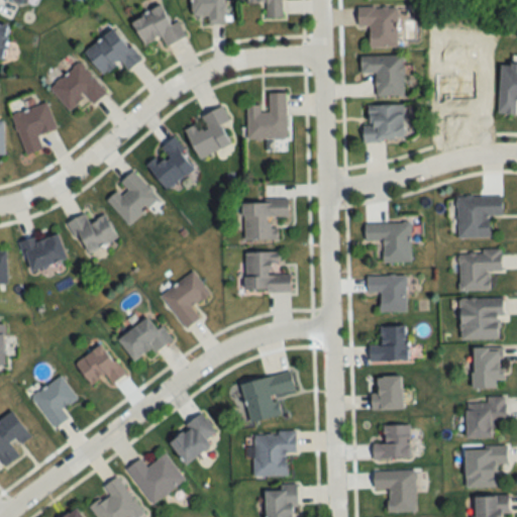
[(224,0),(193,0),(193,15),(208,15),(209,23),(225,23),(224,0)]
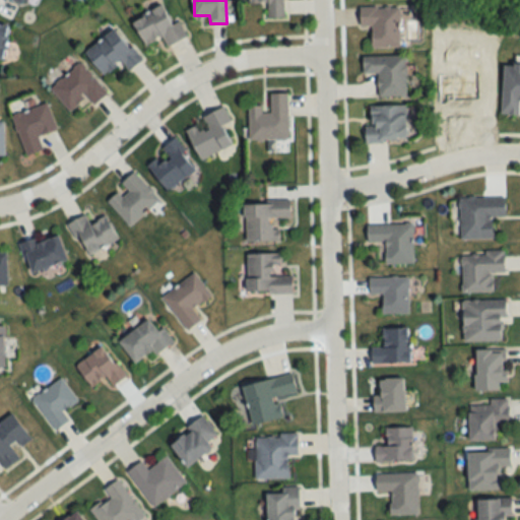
[(283,0),(248,0),(248,2),(267,2),(267,17),(283,17),(283,0)]
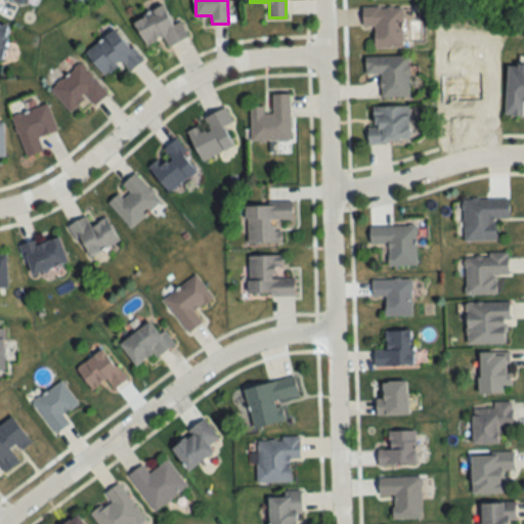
[(144,46),(164,38),(167,45),(187,37),(181,22),(172,25),(165,7),(134,19),(144,46)]
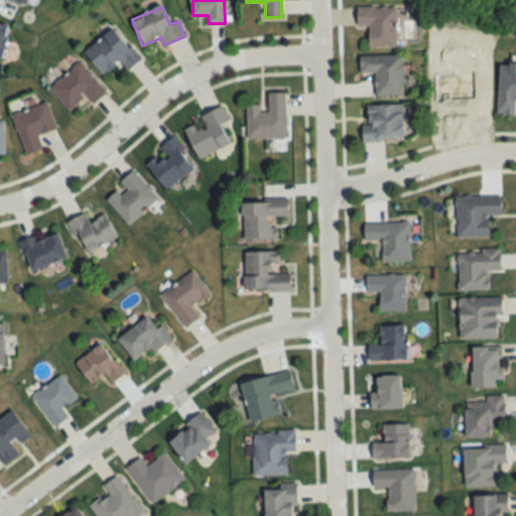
[(358,27),(369,26),(369,48),(397,47),(396,7),(358,7),(358,27)]
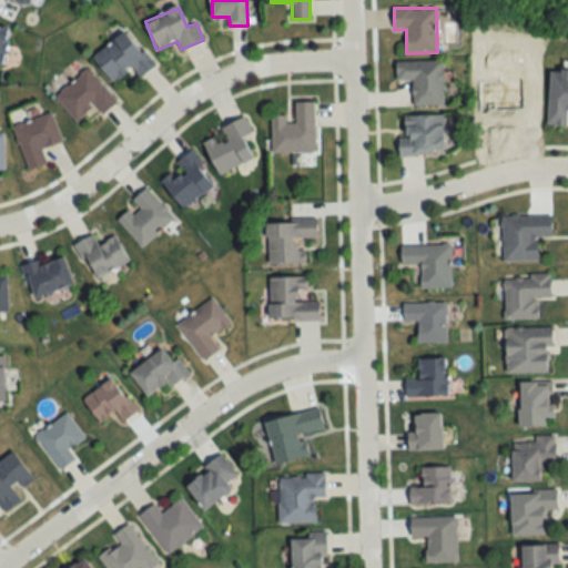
[(0,68),(4,69),(9,27),(0,26),(0,68)]
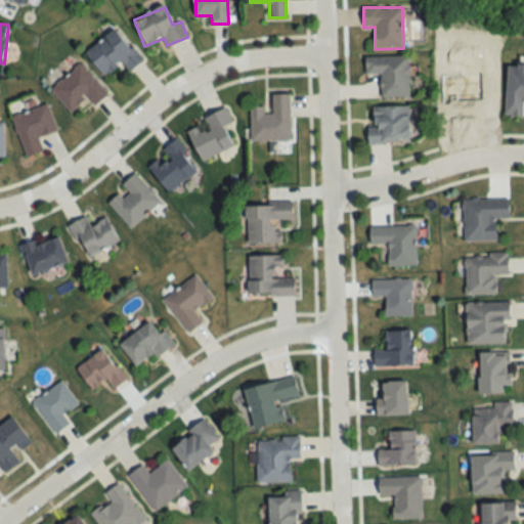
[(85,52),(103,76),(122,62),(129,71),(141,61),(117,29),(85,52)]
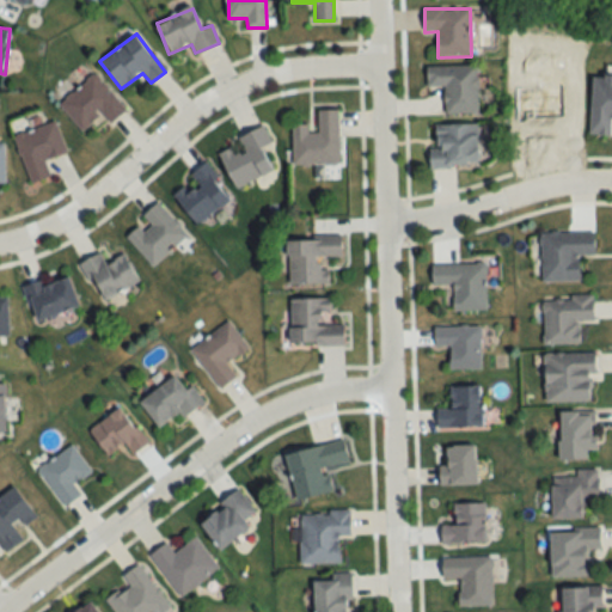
[(478,66),(427,66),(427,87),(445,87),(445,114),(478,114),(478,66)]
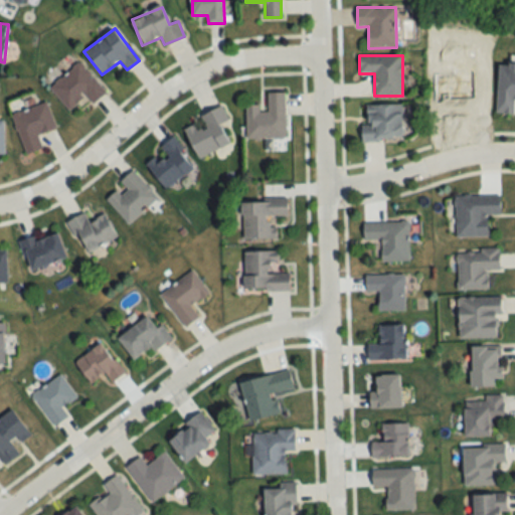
[(84,96),(94,104),(107,91),(77,61),(49,89),(69,110),(84,96)]
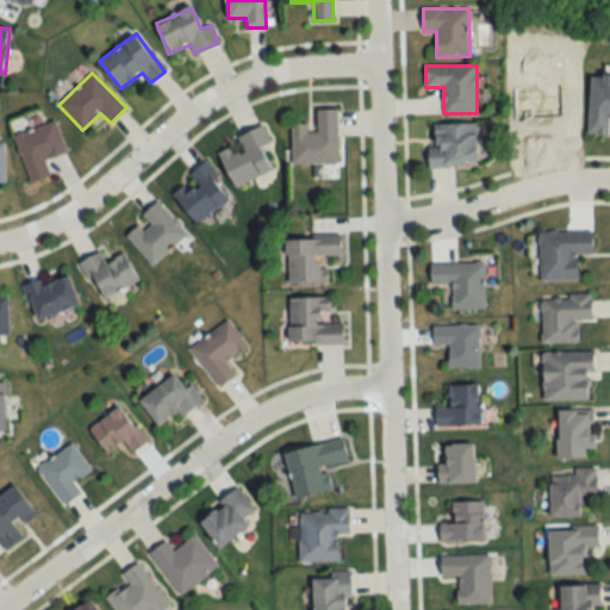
[(609,135),(609,76),(590,76),(590,135),(609,135)]
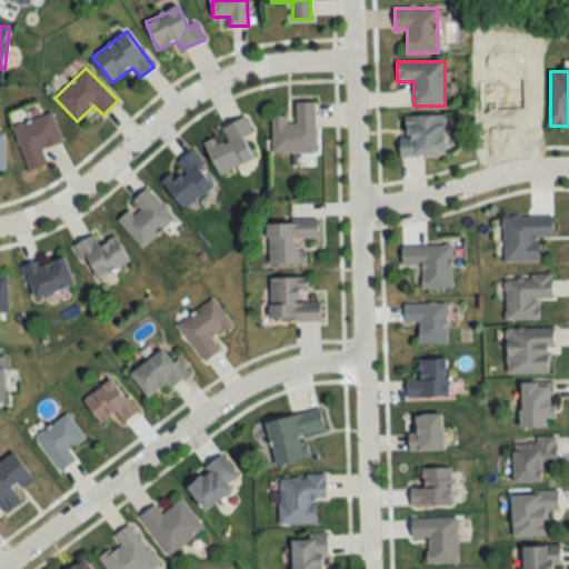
[(316,153),(315,102),(293,102),(293,116),(272,116),(272,153),(316,153)]
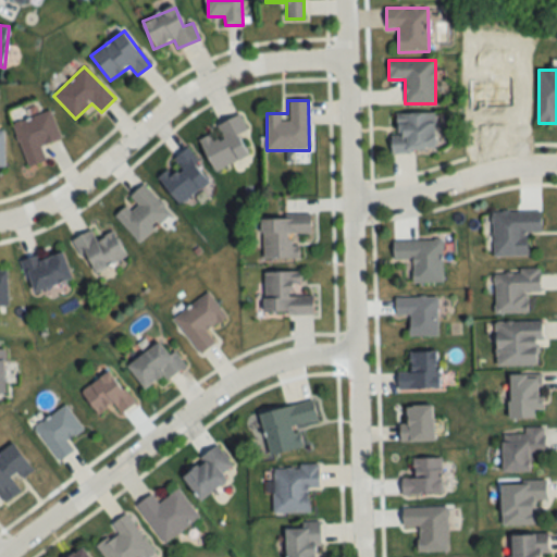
[(60,138),(51,110),(13,123),(27,166),(46,160),(40,144),(60,138)]
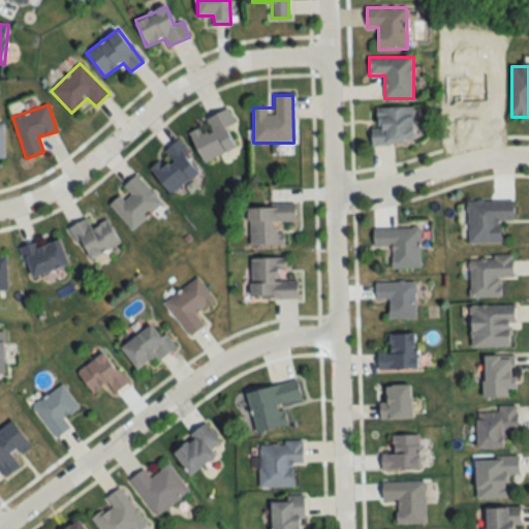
[(372,145),(414,144),(413,106),(375,107),(375,126),(372,127),(372,145)]
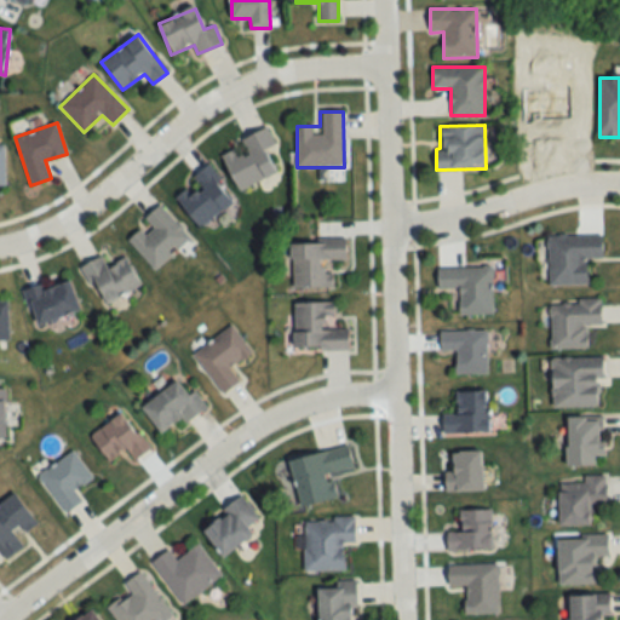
[(223,153),(239,189),(277,173),(268,149),(275,145),(268,127),(240,139),(242,145),(223,153)]
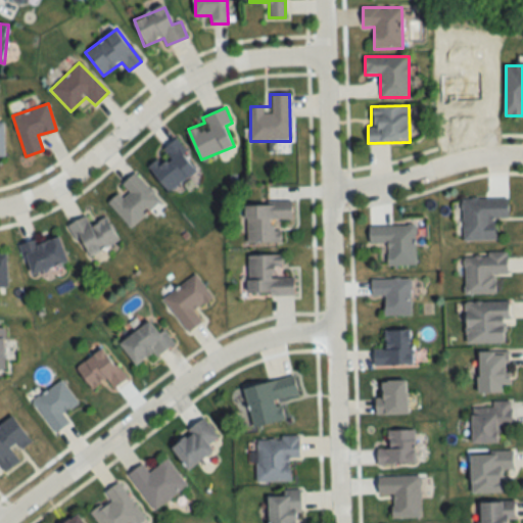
[(199,169),(176,139),(159,152),(160,153),(147,163),(170,192),(199,169)]
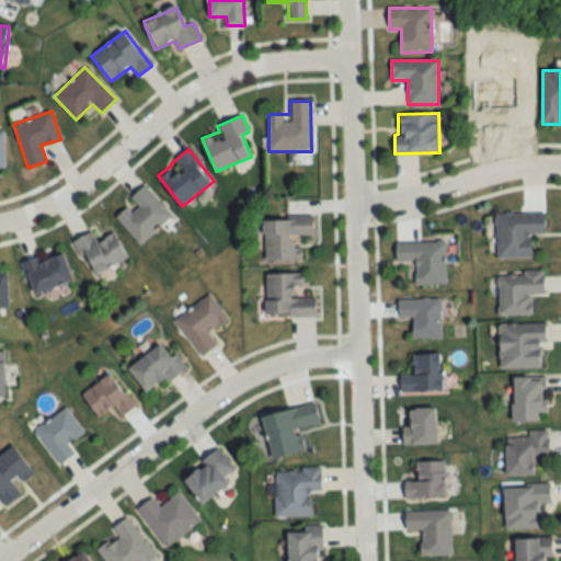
[(172,214),(144,184),(130,197),(138,205),(130,212),(125,206),(114,217),(141,244),(172,214)]
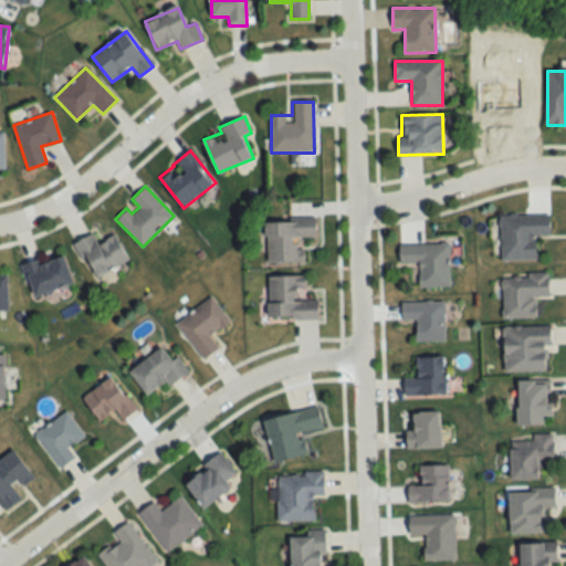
[(501,261),(537,261),(536,236),(551,236),(549,213),(501,215),(501,261)]
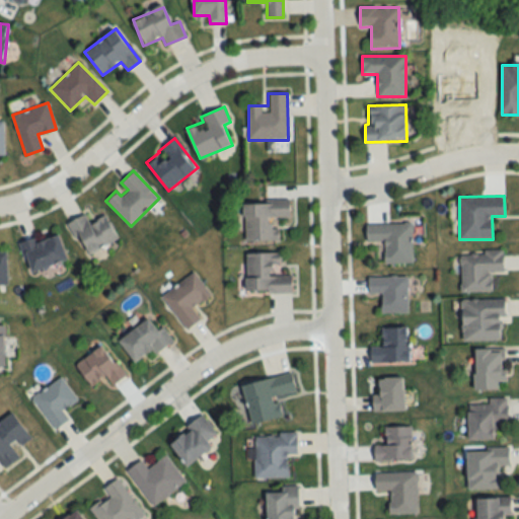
[(244,203),(245,241),(279,240),(278,219),(290,218),(290,201),(244,203)]
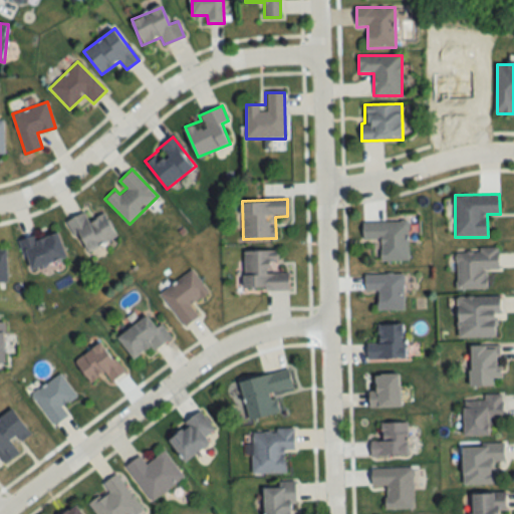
[(116,236),(104,213),(88,221),(83,212),(66,221),(84,254),(116,236)]
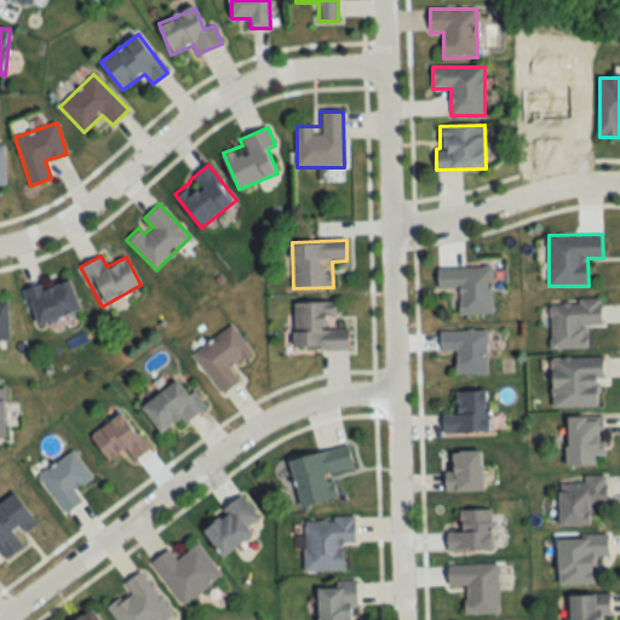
[(460,290),(460,316),(493,316),(493,267),(438,267),(438,290),(460,290)]
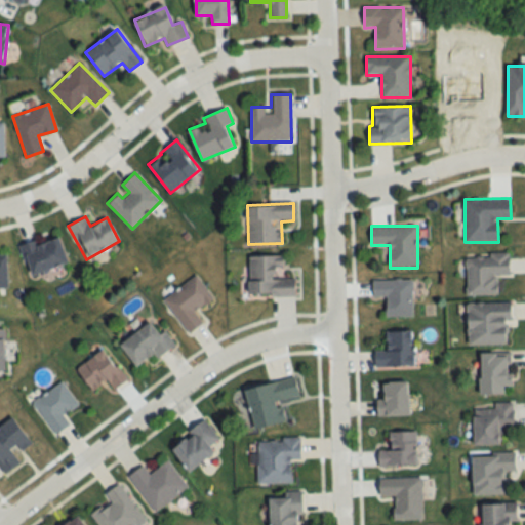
[(68,261),(57,233),(21,247),(32,276),(68,261)]
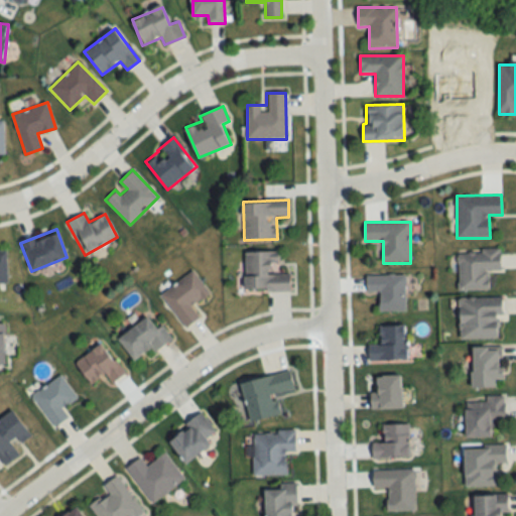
[(459,290),(488,290),(488,272),(501,271),(501,250),(459,250),(459,290)]
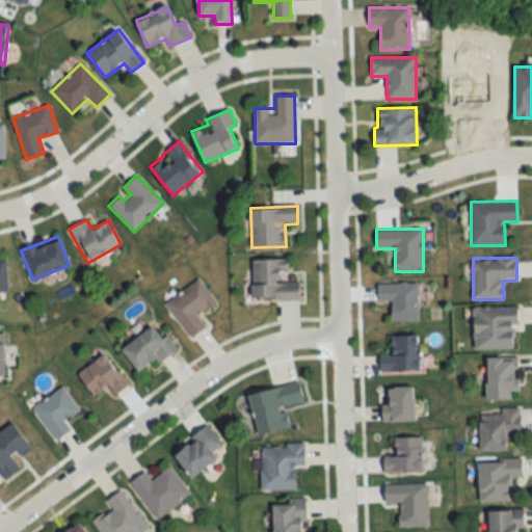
[(253,260),(253,301),(299,301),(299,283),(284,283),(285,260),(253,260)]
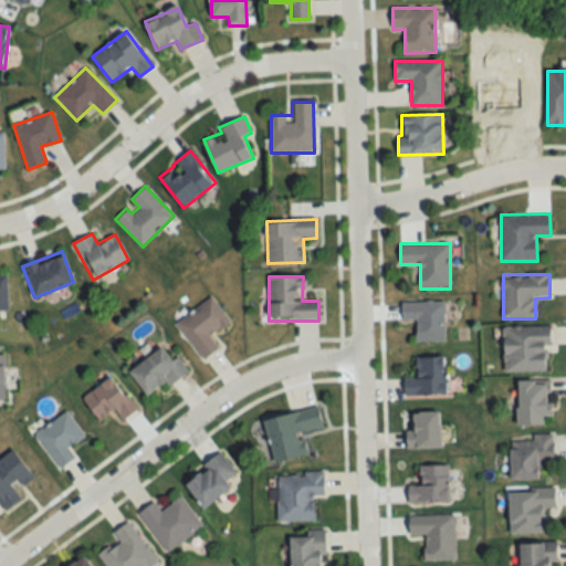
[(230,323),(212,297),(176,322),(202,360),(219,348),(210,336),(230,323)]
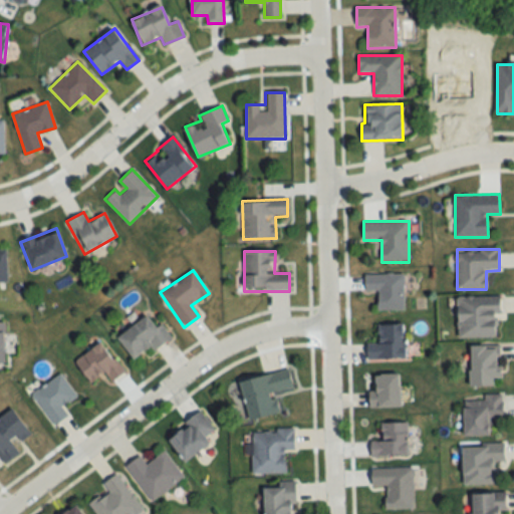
[(378,310),(405,310),(405,274),(364,274),(364,291),(378,291),(378,310)]
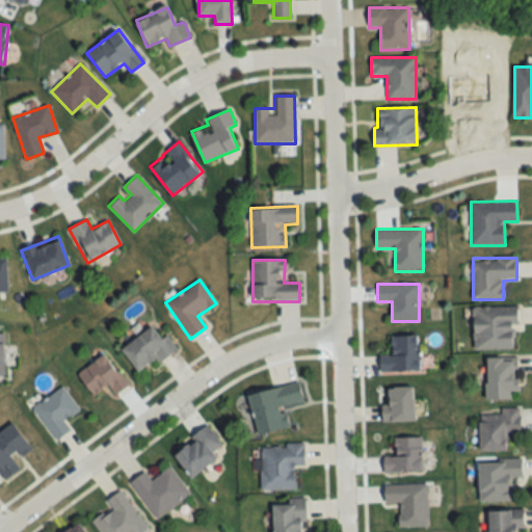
[(474,350),(517,350),(517,307),(474,307),(474,350)]
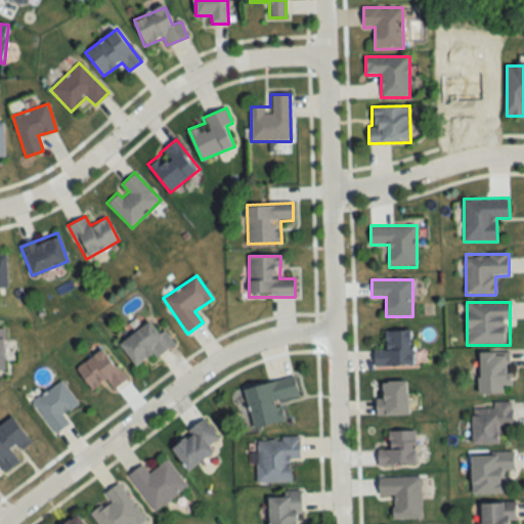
[(173,344),(155,318),(120,344),(138,368),(173,344)]
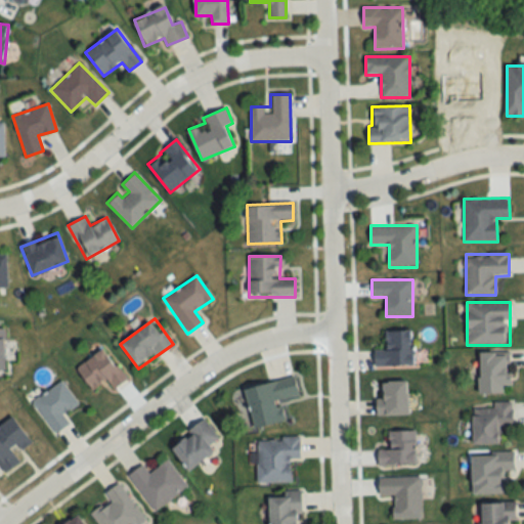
[(376,366),(415,365),(413,331),(385,331),(385,349),(375,349),(376,366)]
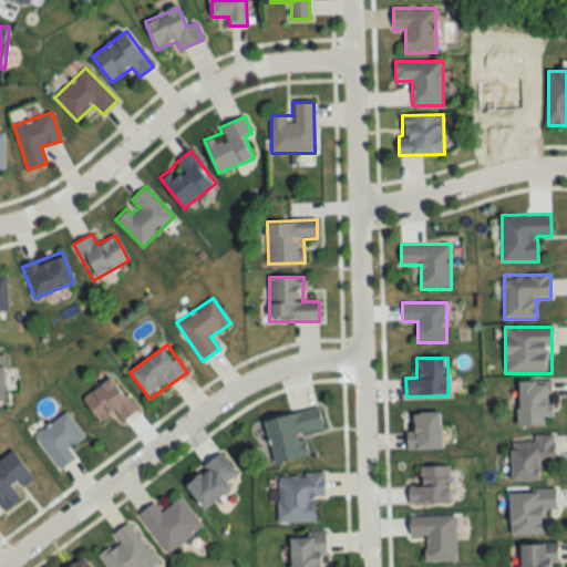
[(137,411),(111,377),(82,400),(100,423),(114,411),(123,422),(137,411)]
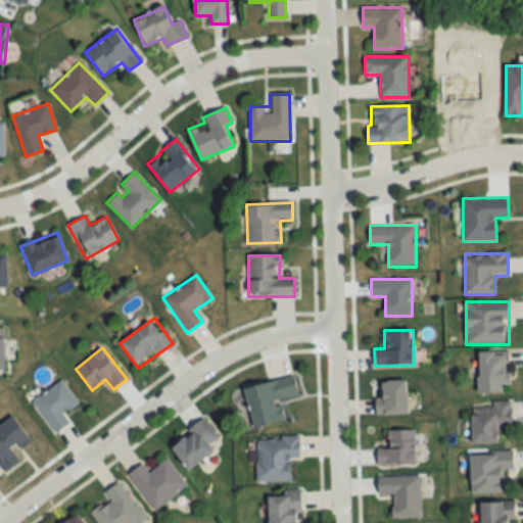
[(510,386),(511,352),(479,352),(479,393),(504,393),(504,386),(510,386)]
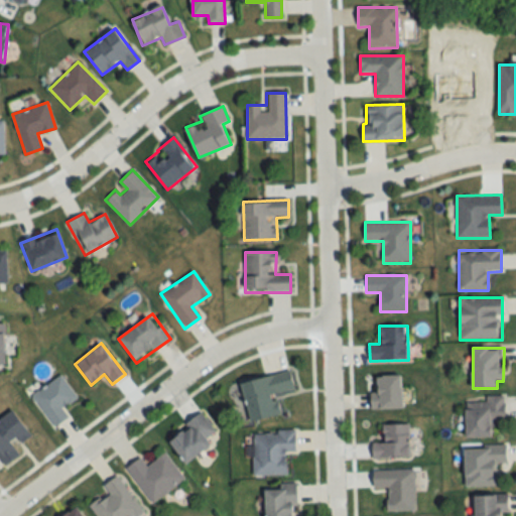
[(241,382),(250,421),(280,415),(275,394),(294,389),(290,372),(241,382)]
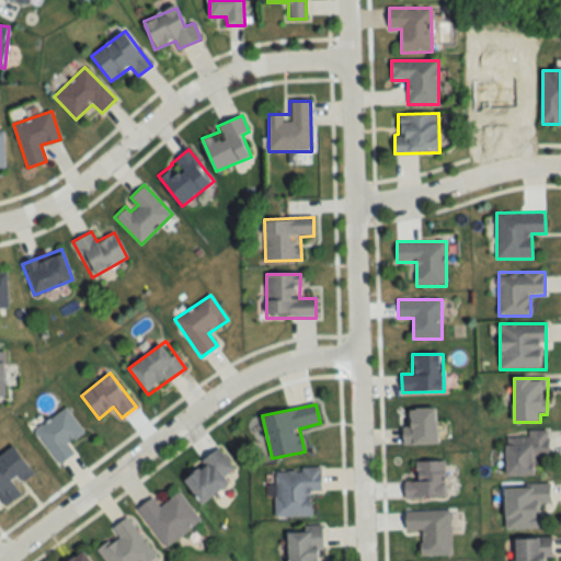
[(438,444),(436,408),(408,409),(409,445),(438,444)]
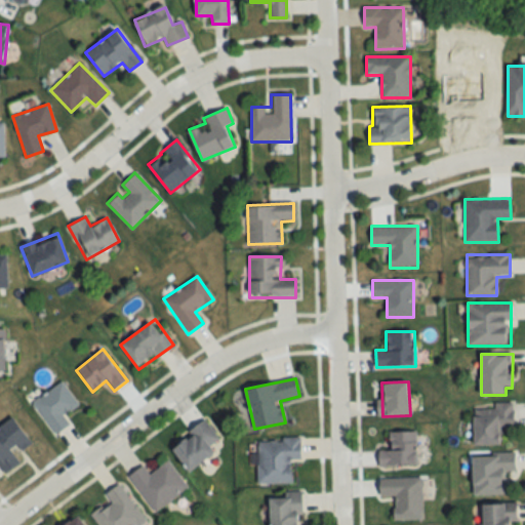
[(70,425),(63,415),(78,405),(62,382),(32,402),(54,436),(70,425)]
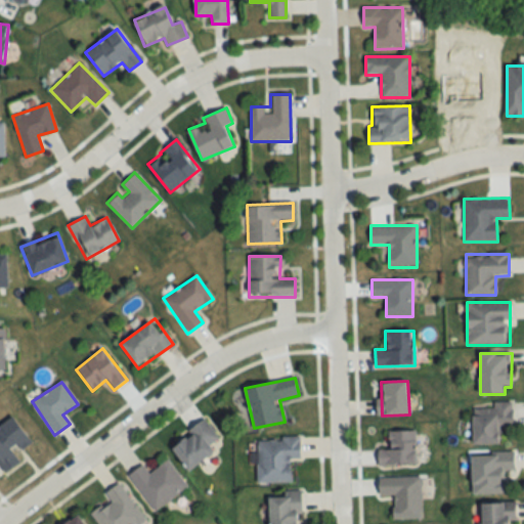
[(473,405),(473,444),(500,444),(500,427),(513,427),(513,405),(473,405)]
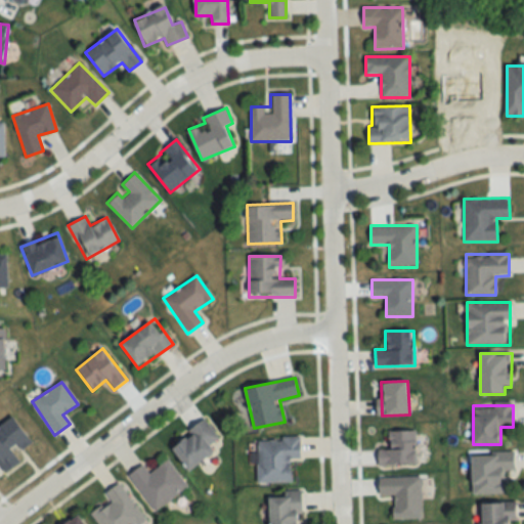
[(0,467),(3,473),(19,463),(13,452),(30,443),(14,418),(0,425),(0,467)]
